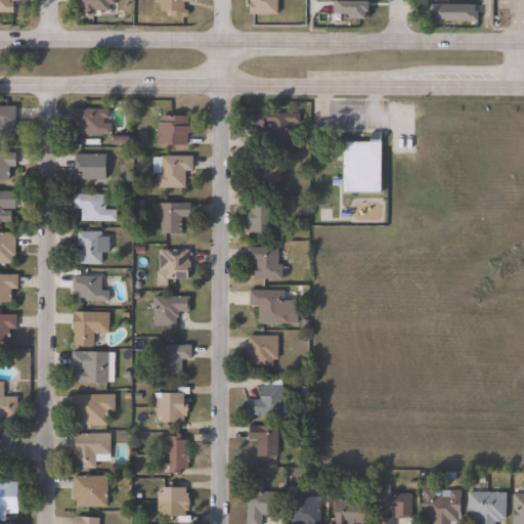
[(15,13),(0,13),(0,0),(17,0),(17,1),(15,1),(15,13)]
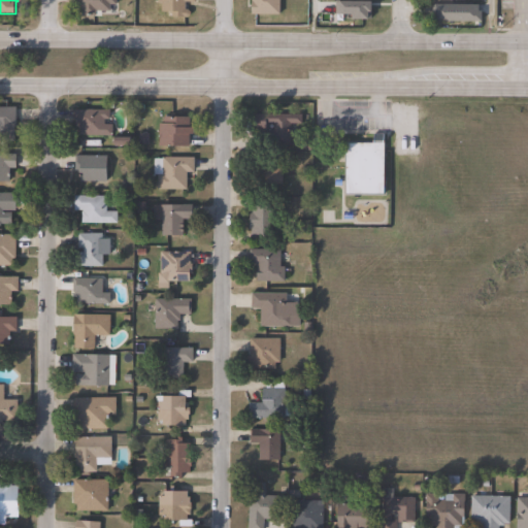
[(116,0),(116,5),(110,5),(110,11),(96,11),(96,15),(84,15),(84,8),(77,8),(77,4),(75,4),(75,0),(116,0)]
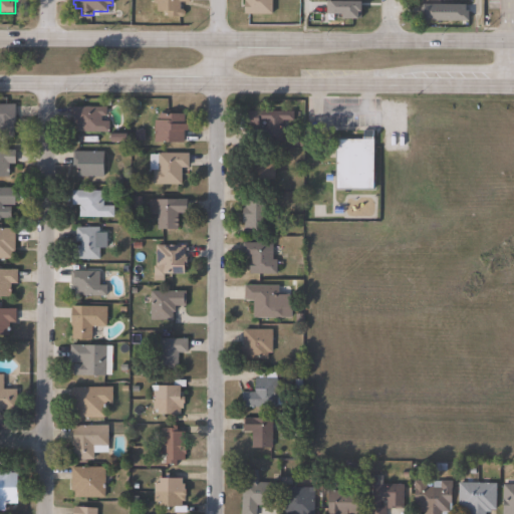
[(180,2),(180,10),(183,10),(186,11),(186,15),(183,17),(167,17),(167,11),(158,11),(158,4),(155,4),(155,0),(191,0),(191,2),(180,2)]
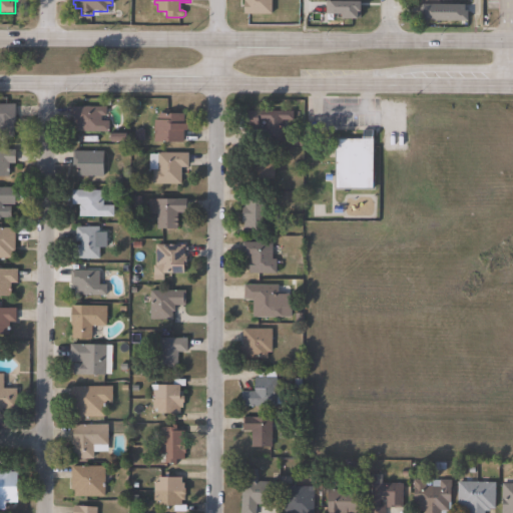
[(272,0),(272,14),(245,14),(245,0),(272,0)]
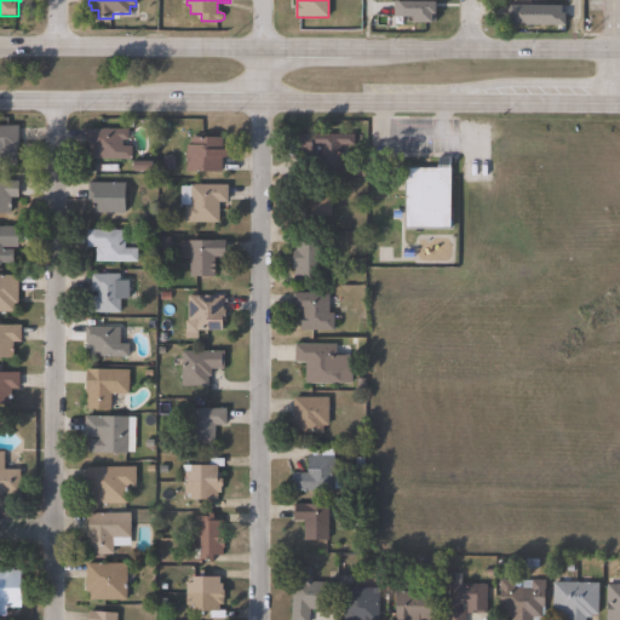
[(567,13),(567,26),(556,26),(556,29),(541,28),(541,26),(515,24),(514,17),(509,13),(509,9),(515,5),(563,5),(563,13),(567,13)]
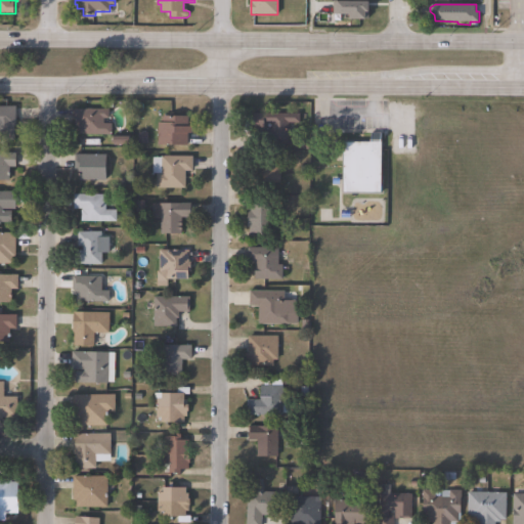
[(16,126),(16,140),(0,140),(0,106),(17,106),(17,126),(16,126)]
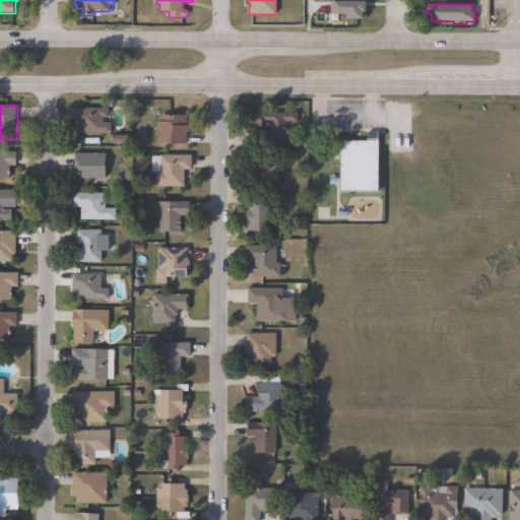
[(105,118),(105,123),(113,123),(113,134),(80,133),(80,125),(77,125),(77,123),(76,123),(76,109),(110,109),(110,118),(105,118)]
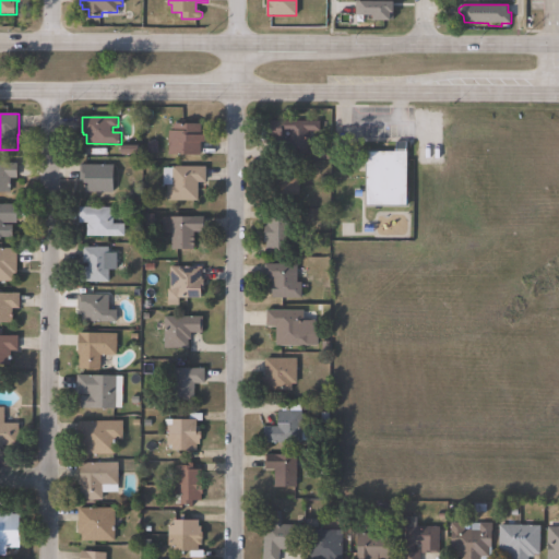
[(310,131),(310,156),(285,156),(285,139),(293,139),(293,131),(286,131),(286,137),(270,137),(270,121),(322,121),(322,131),(310,131)]
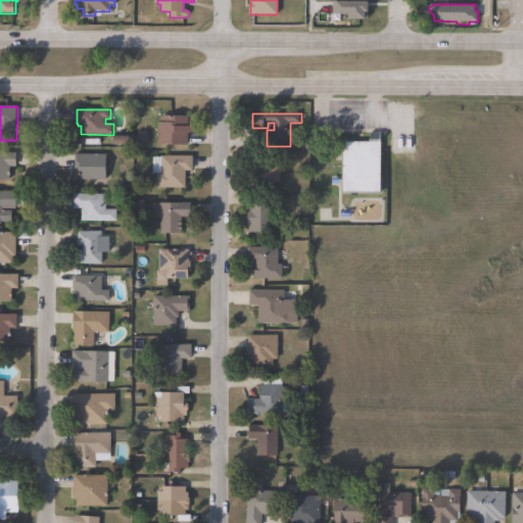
[(190,116),(190,127),(193,127),(193,133),(190,133),(190,145),(159,145),(160,123),(164,123),(164,115),(190,116)]
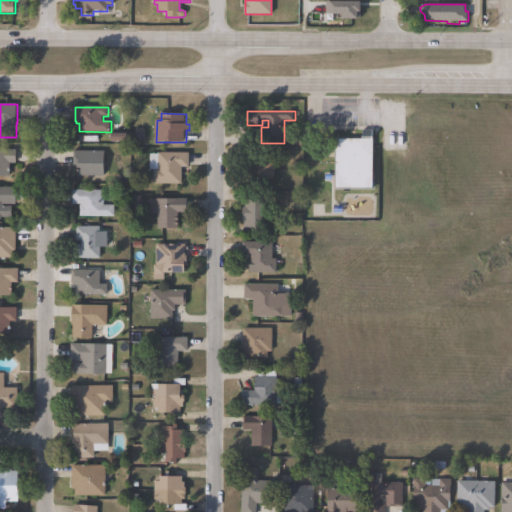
[(376,190),(336,189),(337,137),(377,137),(376,190)]
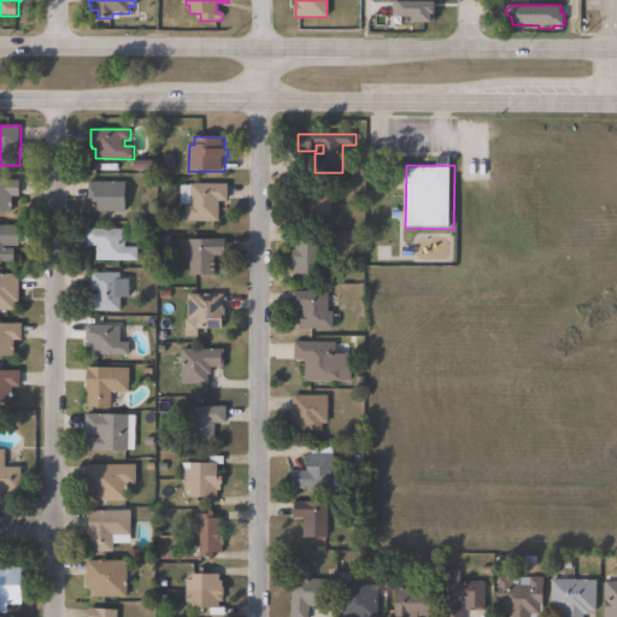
[(0,180),(22,181),(21,197),(13,197),(13,213),(0,212),(0,180)]
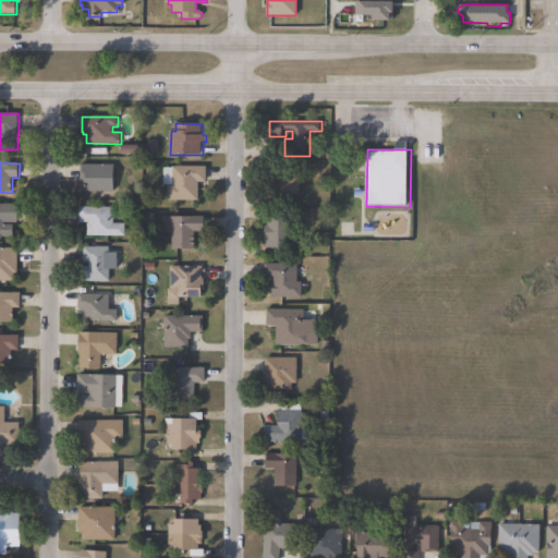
[(116,165),(116,192),(86,192),(86,180),(81,180),(81,165),(116,165)]
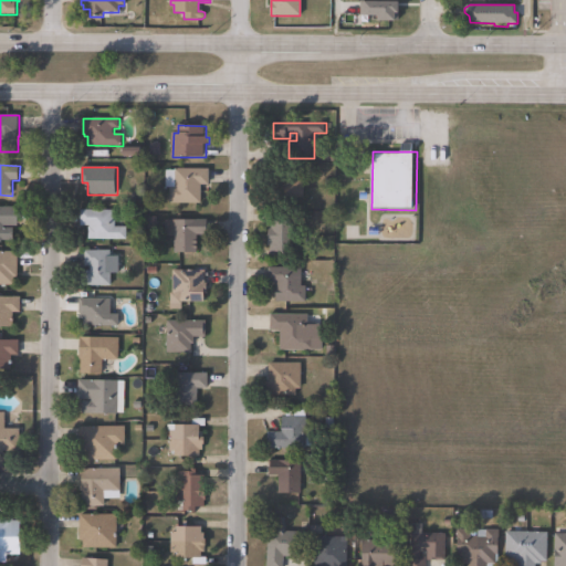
[(202,185),(202,203),(173,203),(171,187),(167,187),(167,170),(177,170),(177,169),(210,169),(210,185),(202,185)]
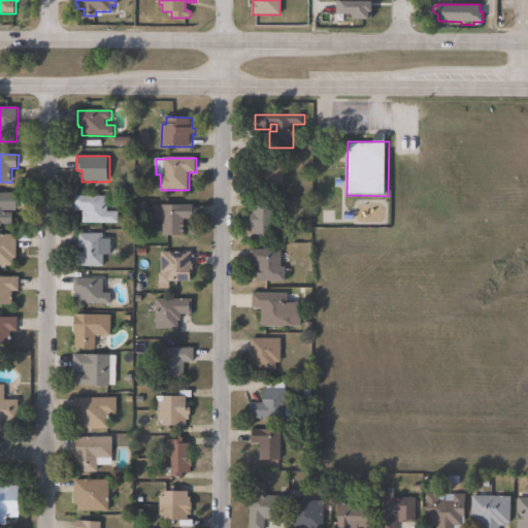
[(281,158),(281,166),(285,166),(285,190),(261,190),(261,179),(260,179),(260,172),(261,172),(261,158),(281,158)]
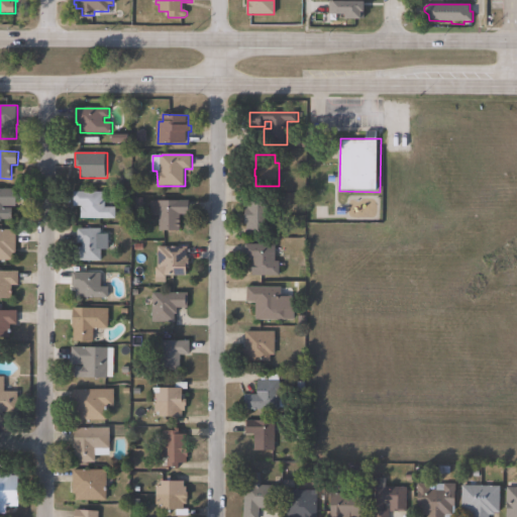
[(0,189),(17,189),(17,207),(4,207),(4,209),(10,209),(13,212),(13,217),(10,220),(0,220),(0,189)]
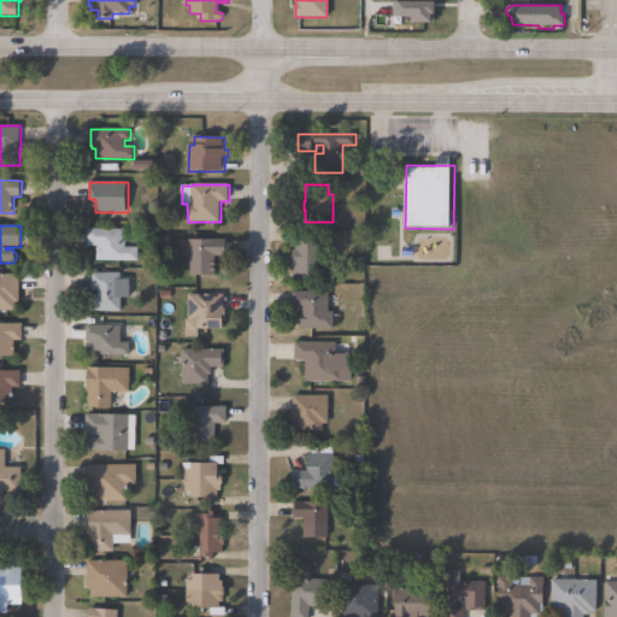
[(127,229),(127,247),(139,247),(139,262),(97,262),(97,248),(98,248),(98,246),(88,246),(88,229),(127,229)]
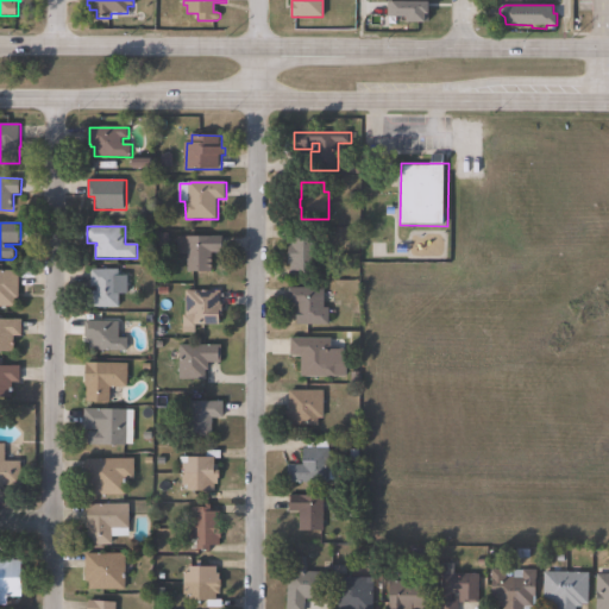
[(299,231),(299,238),(320,238),(319,272),(311,272),(311,278),(303,278),(303,271),(300,271),(300,276),(296,276),(296,271),(292,271),(293,231),(299,231)]
